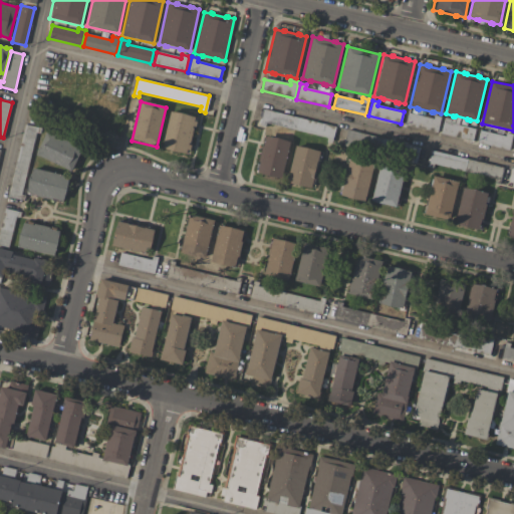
[(263,109),(335,126),(332,143),(326,141),(327,138),(265,122),(264,126),(259,125),(263,109)]
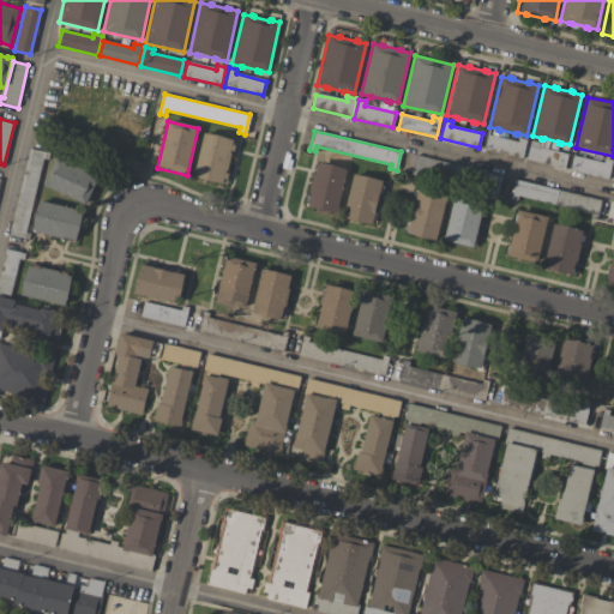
[(234,142),(233,146),(235,148),(234,152),(232,152),(230,155),(232,155),(227,173),(226,175),(229,175),(227,181),(224,181),(223,186),(193,179),(205,134),(234,142)]
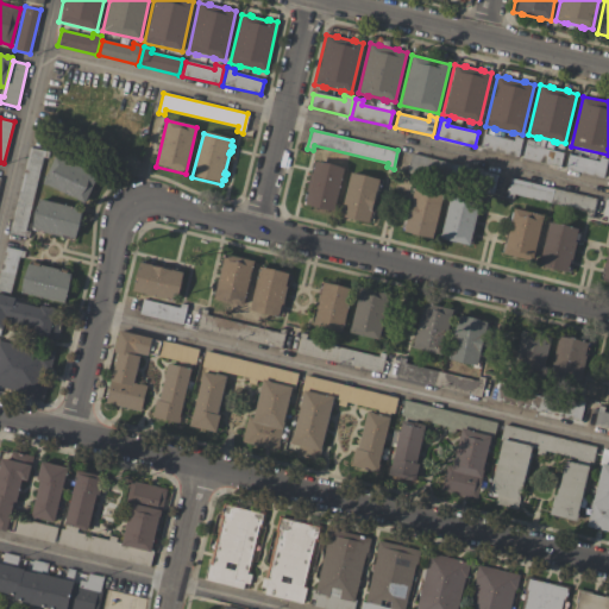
[(483,135),(513,140),(514,137),(521,138),(518,157),(481,149),(483,135)]
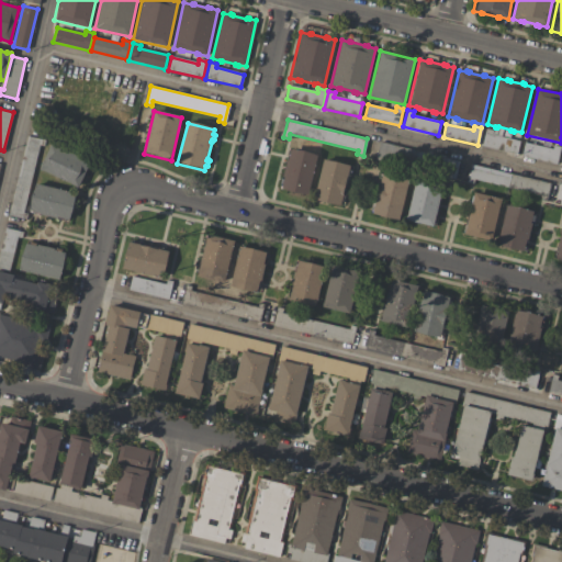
[(486,128),(492,131),(492,134),(519,142),(517,154),(482,145),(486,128)]
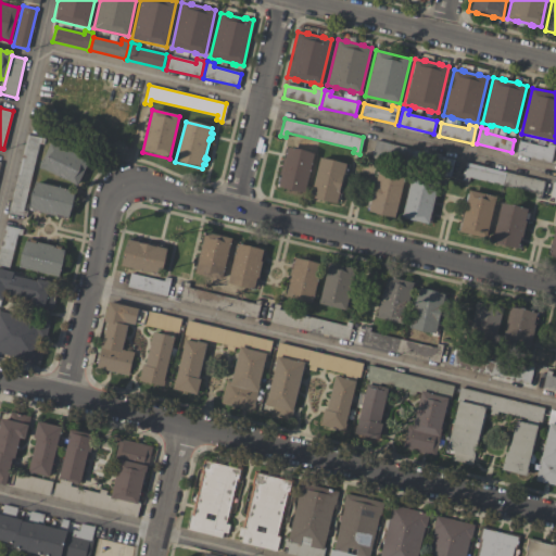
[(25,216),(8,213),(27,135),(45,139),(43,144),(39,143),(23,210),(26,211),(25,216)]
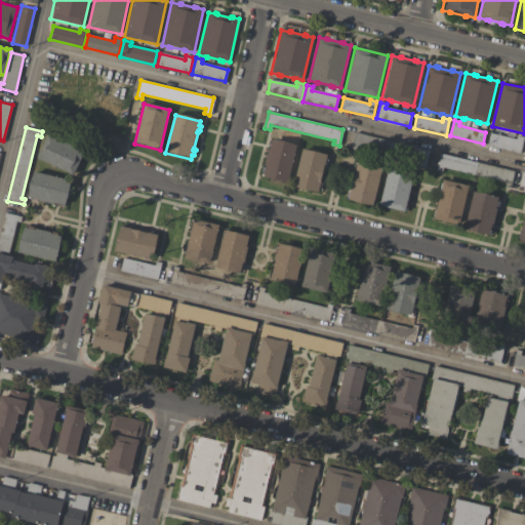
[(355,132),(429,150),(425,166),(419,165),(420,161),(357,147),(356,150),(351,149),(355,132)]
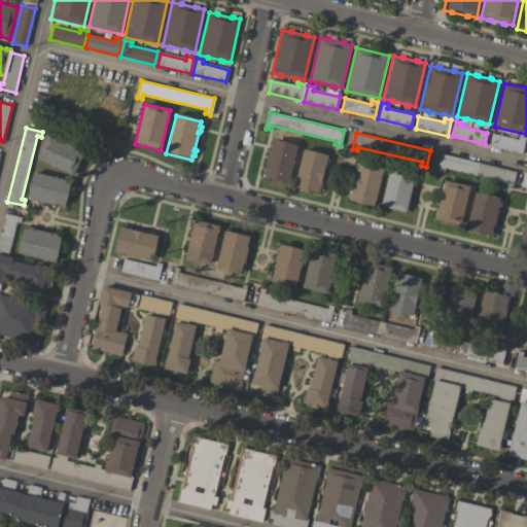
[(492,134),(518,140),(519,137),(525,138),(522,153),(489,146),(492,134)]
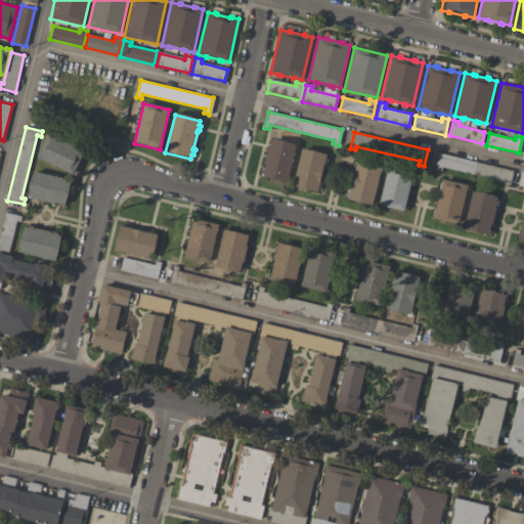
[(84,153),(73,175),(37,158),(47,135),(84,153)]
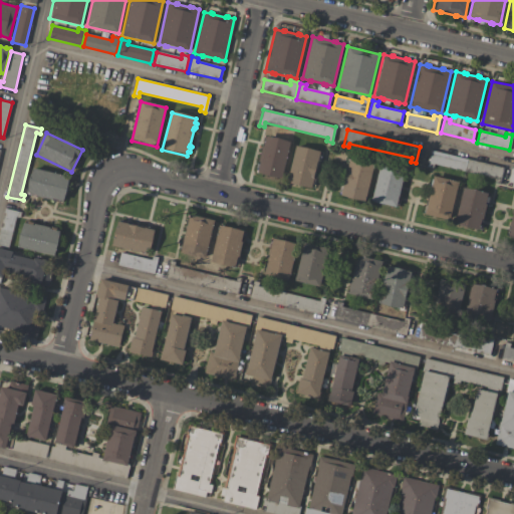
[(257,175),(259,164),(258,164),(262,148),(263,148),(266,138),(290,144),(281,181),(257,175)]
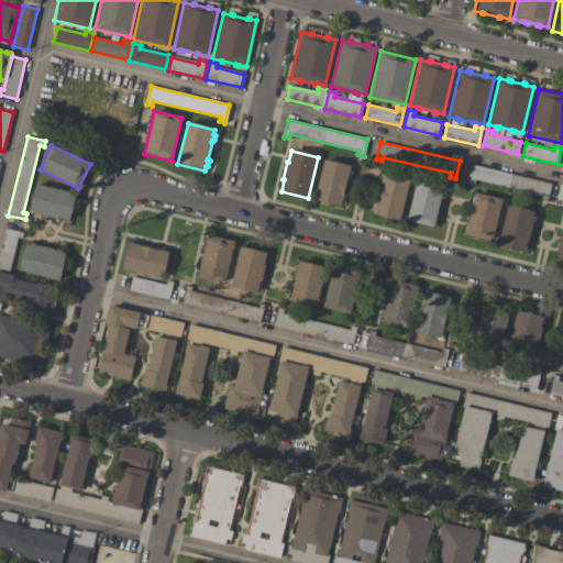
[(341,209),(315,202),(324,162),(350,167),(341,209)]
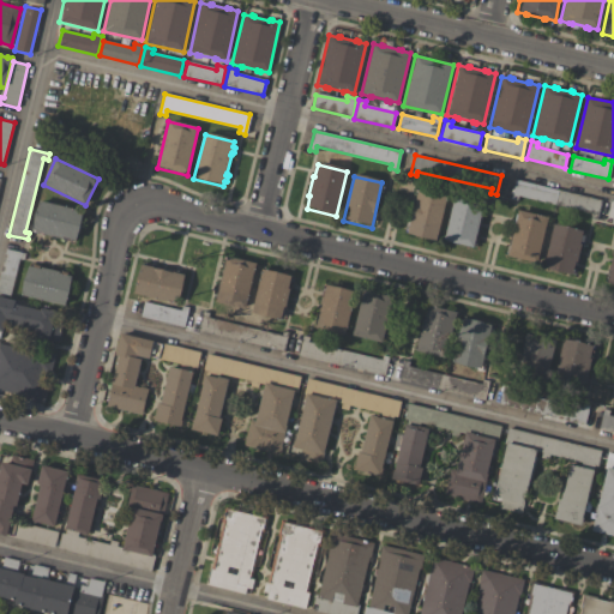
[(516,180),(601,200),(596,220),(590,218),(591,214),(518,196),(517,200),(511,199),(516,180)]
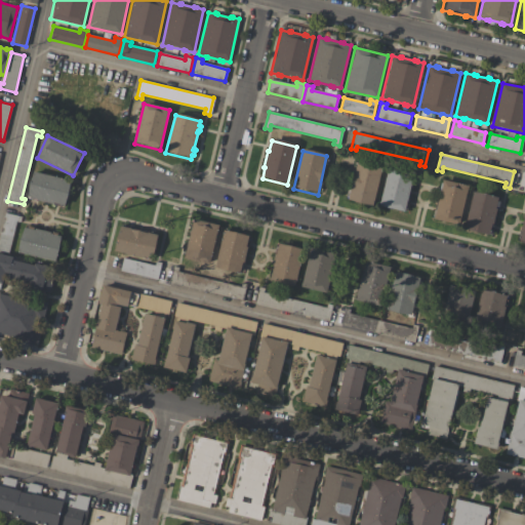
[(373,207),(349,202),(357,162),(381,167),(373,207)]
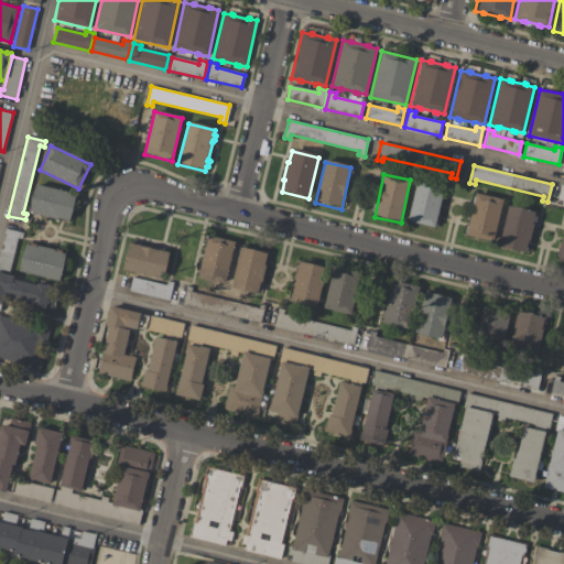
[(416,180),(445,186),(435,228),(408,221),(416,180)]
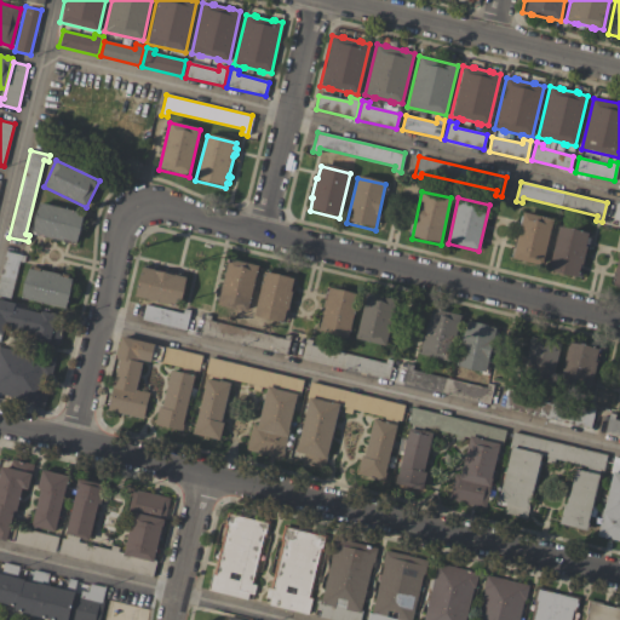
[(84,214),(76,244),(63,240),(63,242),(45,237),(45,236),(32,233),(39,204),(84,214)]
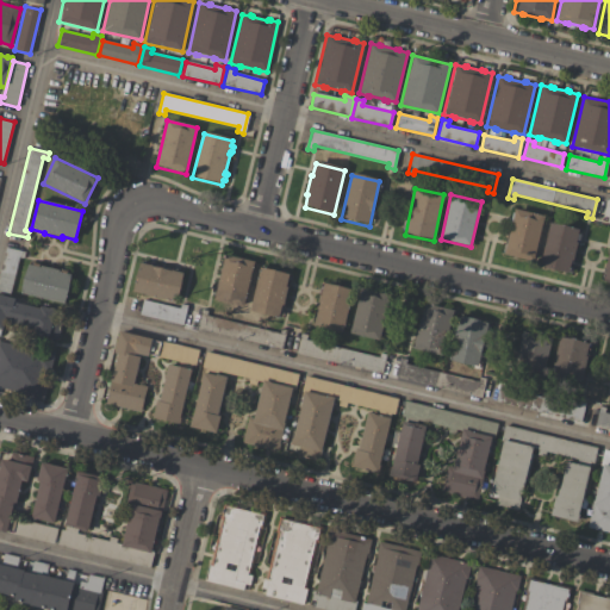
[(504,256),(515,210),(545,217),(543,222),(534,263),(504,256)]
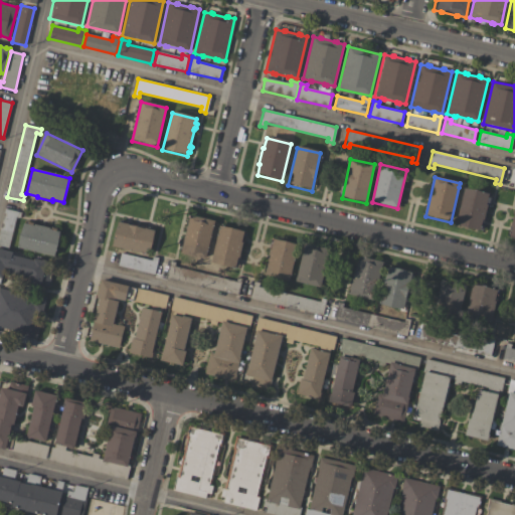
[(489,195),(486,205),(487,205),(483,221),(482,221),(479,232),(456,226),(465,189),(489,195)]
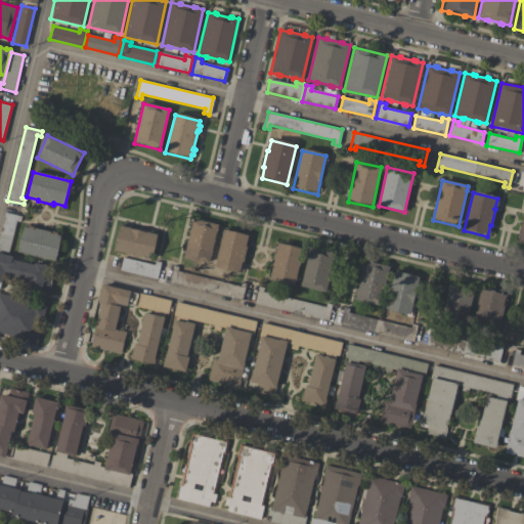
[(0,250),(0,230),(4,212),(22,216),(19,222),(15,221),(8,252),(0,250)]
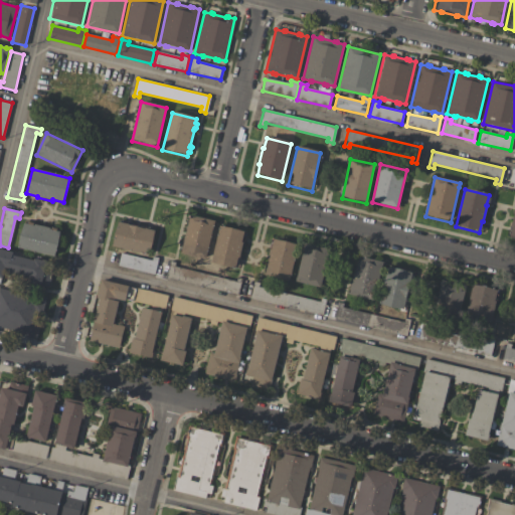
[(181,253),(189,216),(214,221),(205,260),(181,253)]
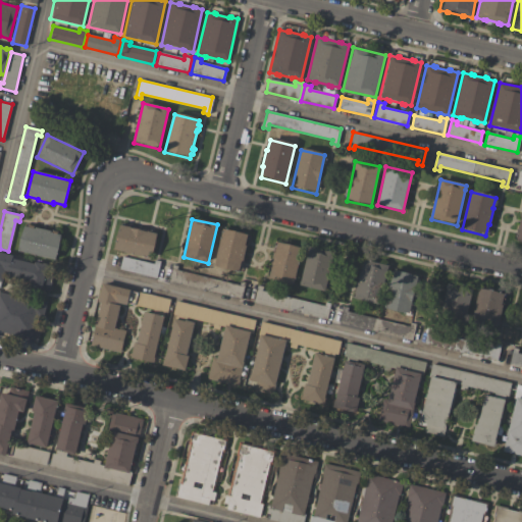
[(18,250),(24,225),(35,227),(36,226),(51,229),(50,231),(61,233),(55,259),(18,250)]
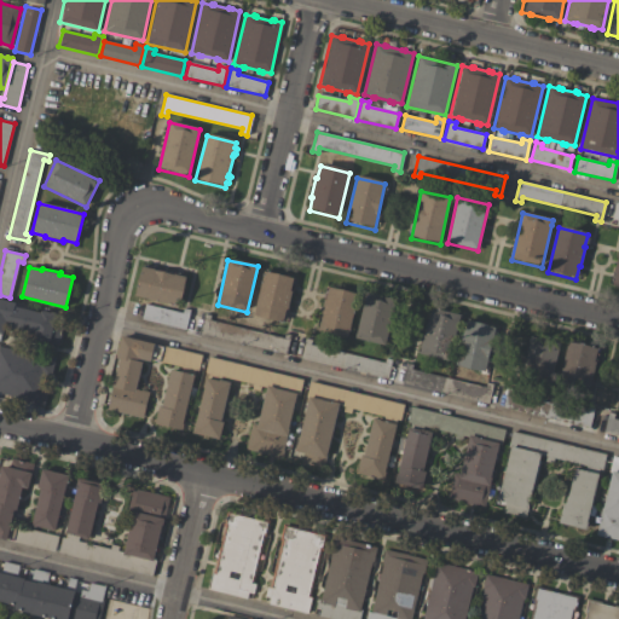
[(185,278),(179,307),(136,298),(143,268),(185,278)]
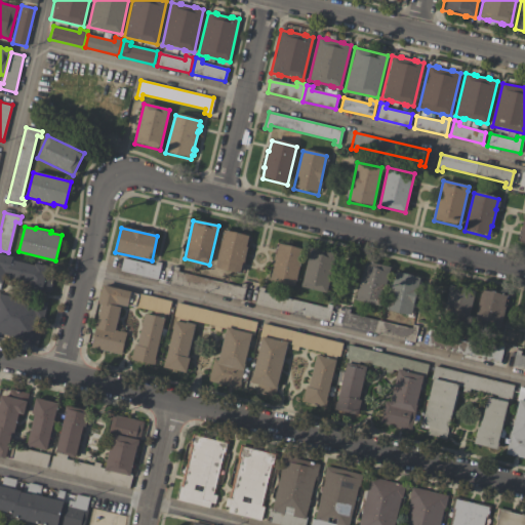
[(240,273),(215,268),(223,231),(248,237),(246,247),(247,247),(244,264),(242,263),(240,273)]
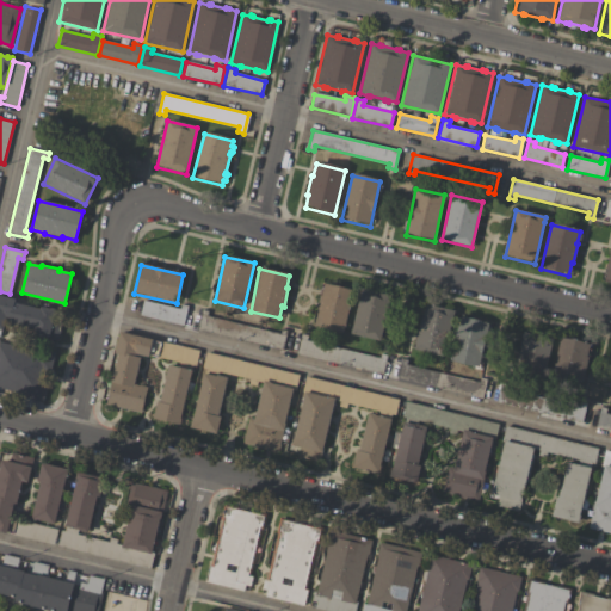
[(314,329),(318,315),(315,315),(320,296),(321,297),(323,285),(352,291),(343,335),(314,329)]
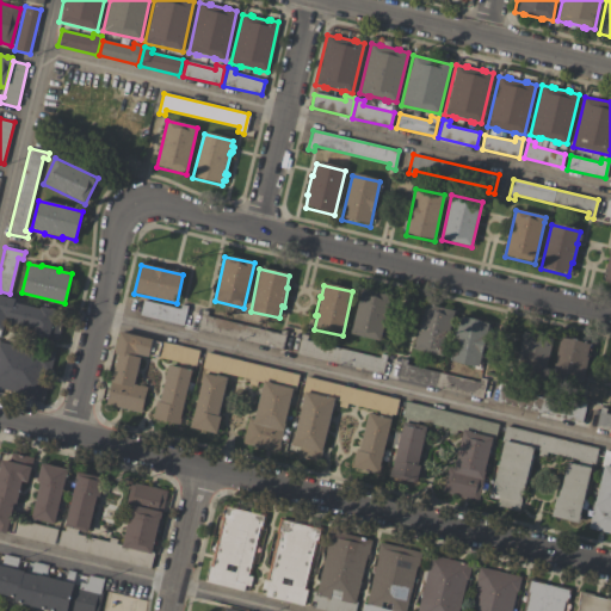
[(380,341),(350,335),(360,290),(390,297),(380,341)]
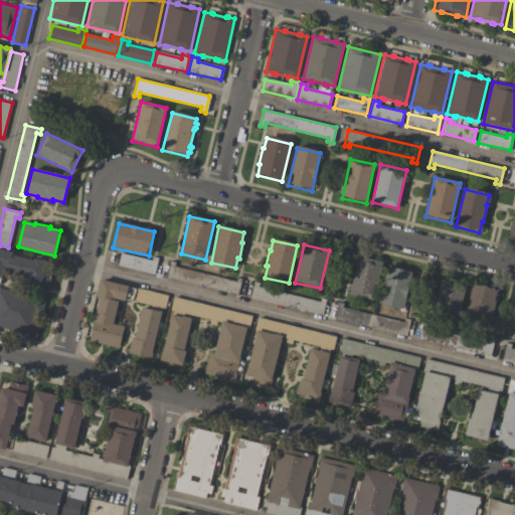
[(0,247),(13,250),(12,254),(34,260),(34,258),(54,262),(49,287),(37,284),(37,283),(28,281),(30,276),(4,271),(3,278),(1,277),(0,285),(0,247)]
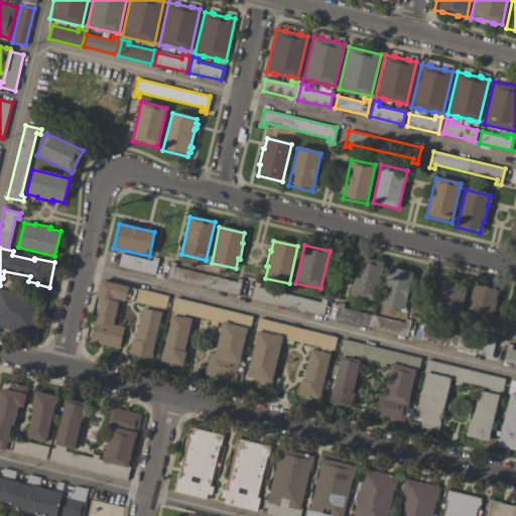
[(158,258),(155,275),(118,266),(121,253),(151,260),(152,257),(158,258)]
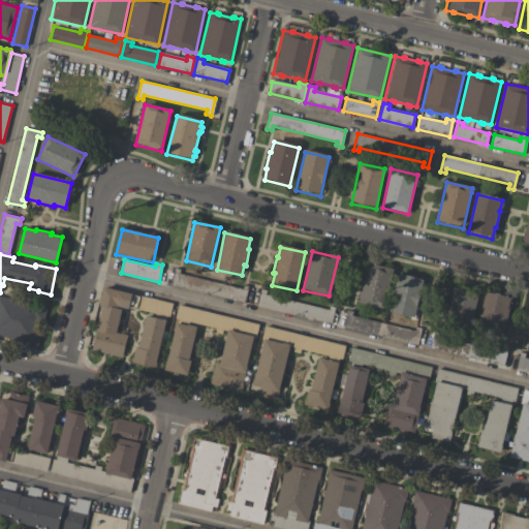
[(384,309),(359,303),(367,265),(393,270),(384,309)]
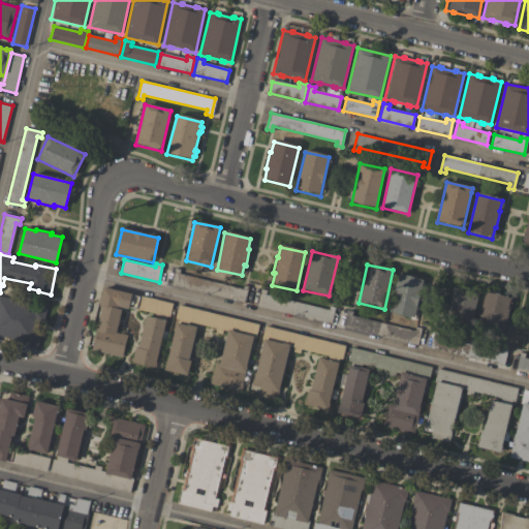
[(170,285),(175,268),(180,269),(179,274),(242,288),(243,284),(248,285),(244,302),(170,285)]
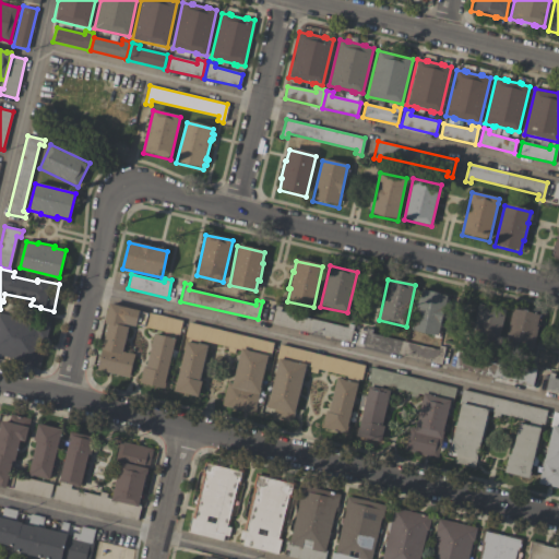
[(437,336),(412,330),(420,289),(447,296),(437,336)]
